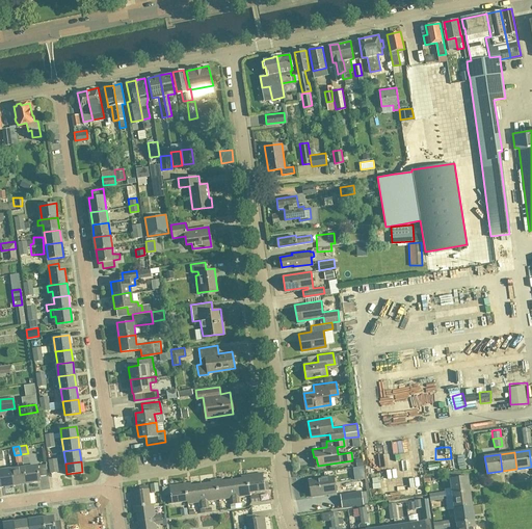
[(37,465),(40,474),(47,474),(45,464),(37,465)]
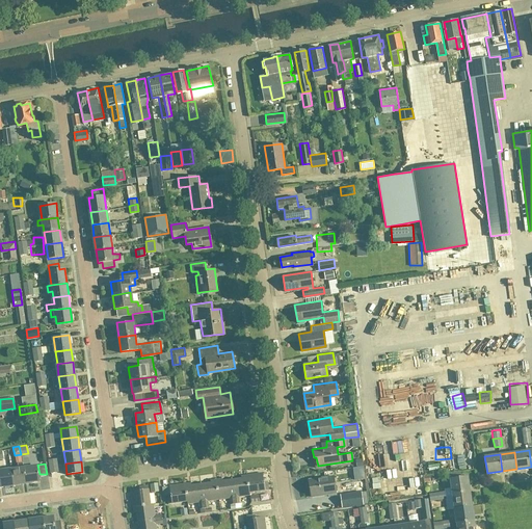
[(24,467),(26,483),(40,481),(40,474),(37,465),(24,467)]
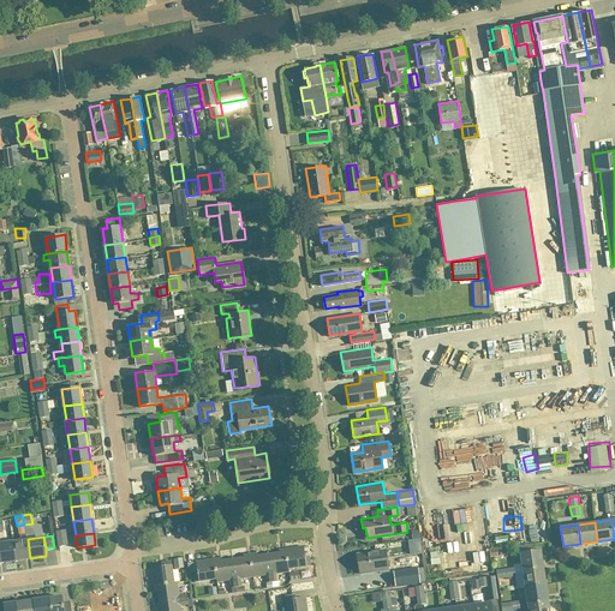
[(13,541),(16,559),(30,558),(28,539),(13,541)]
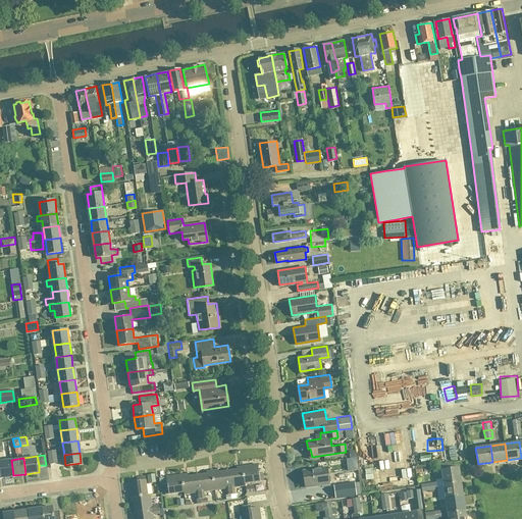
[(0,470),(1,477),(13,475),(11,460),(0,461),(0,470)]
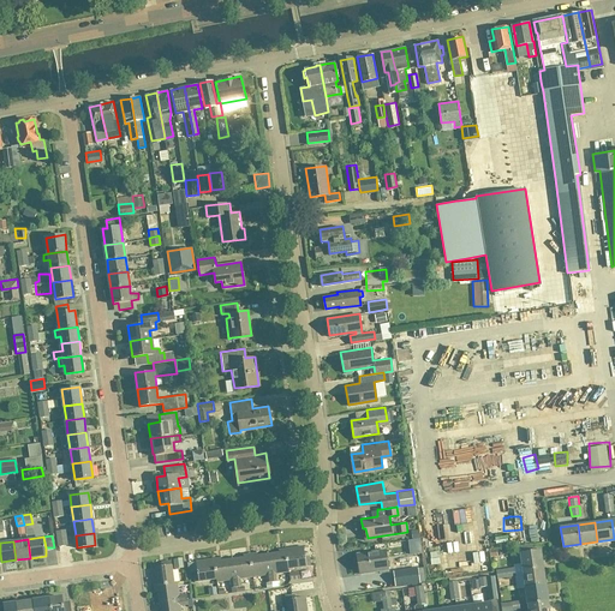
[(284,547),(284,551),(285,551),(287,568),(309,564),(308,557),(304,558),(303,545),(284,547)]
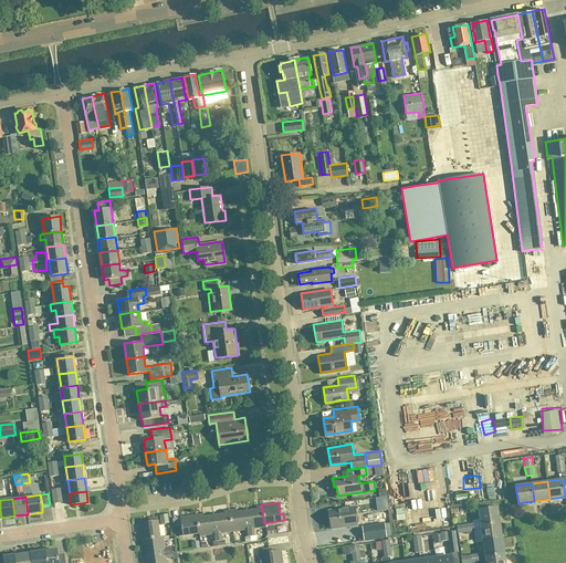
[(355,506),(329,510),(332,528),(350,524),(357,523),(357,522),(355,506)]
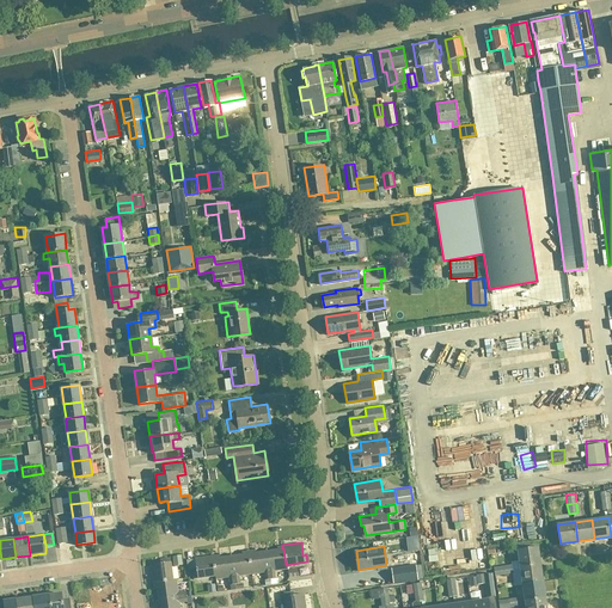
[(539,547),(532,548),(519,550),(520,560),(512,562),(513,564),(503,565),(505,572),(513,571),(513,567),(521,566),(542,564),(539,547)]
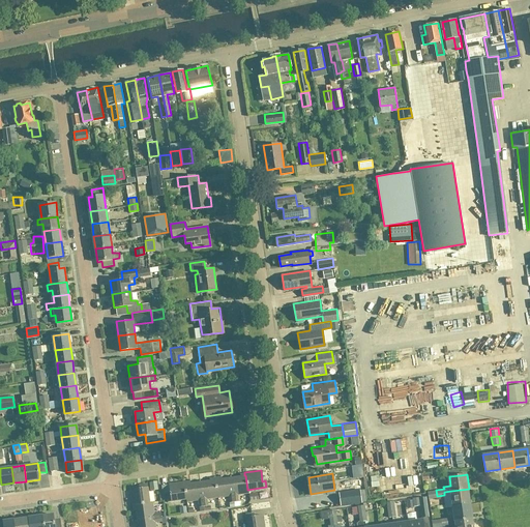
[(248,492),(247,490),(245,475),(244,475),(230,477),(233,500),(237,500),(236,493),(248,492)]
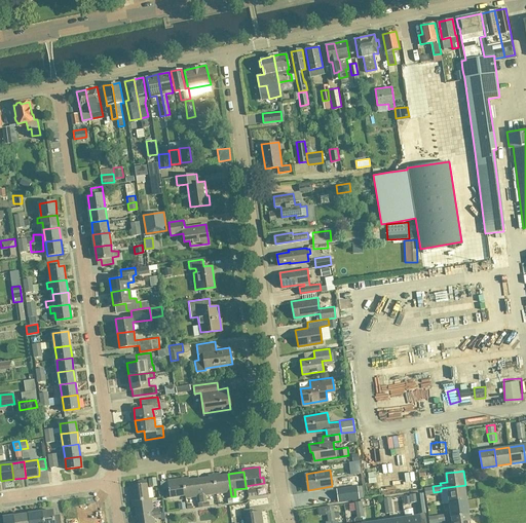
[(231,496),(228,474),(213,476),(215,492),(226,490),(227,497),(231,496)]
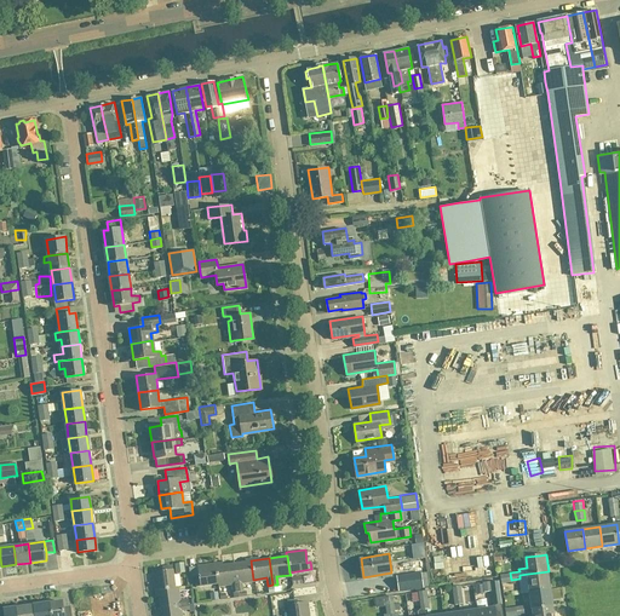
[(241,581),(253,580),(251,560),(233,563),(236,589),(242,589),(241,581)]
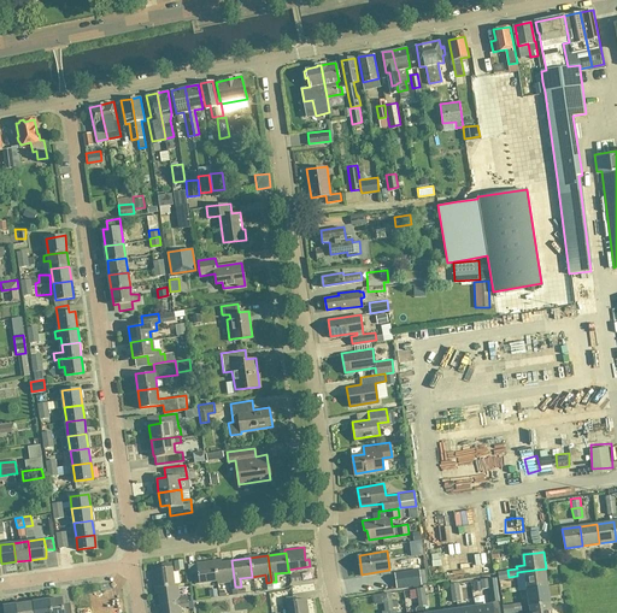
[(216,579),(213,563),(215,563),(215,559),(195,561),(198,575),(193,575),(194,582),(216,579)]
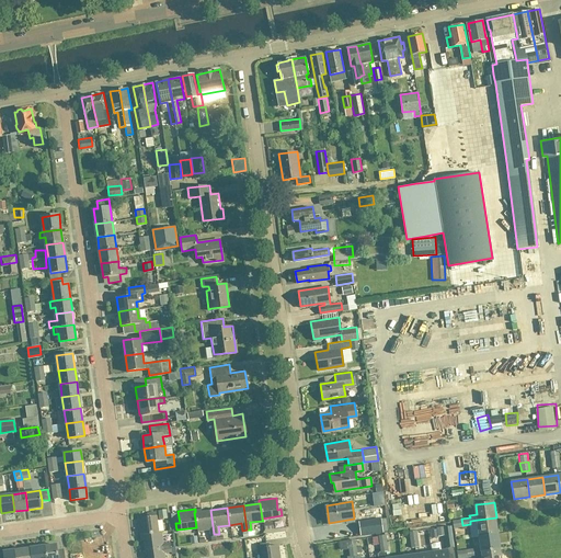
[(142,533),(158,531),(156,510),(148,511),(149,515),(138,516),(140,533),(142,533)]
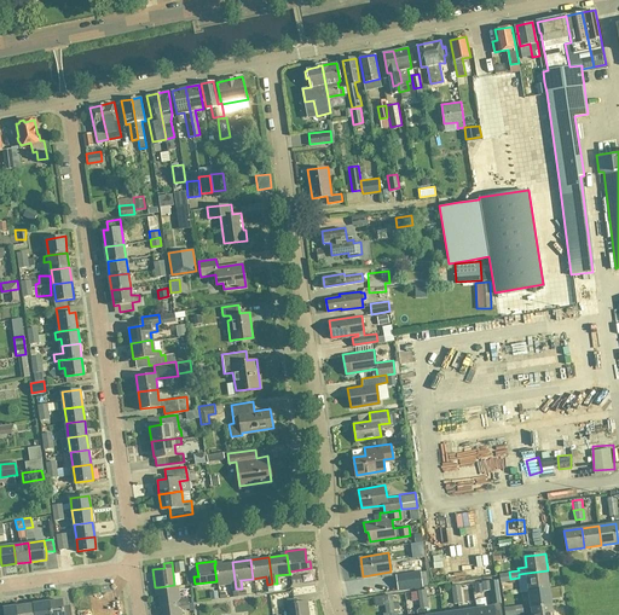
[(232,562),(215,564),(214,564),(217,581),(217,584),(231,581),(231,590),(236,589),(232,562)]
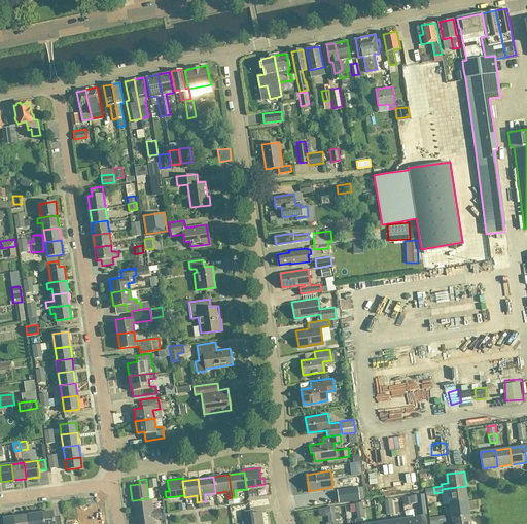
[(363,486),(337,489),(339,501),(360,498),(364,498),(363,486)]
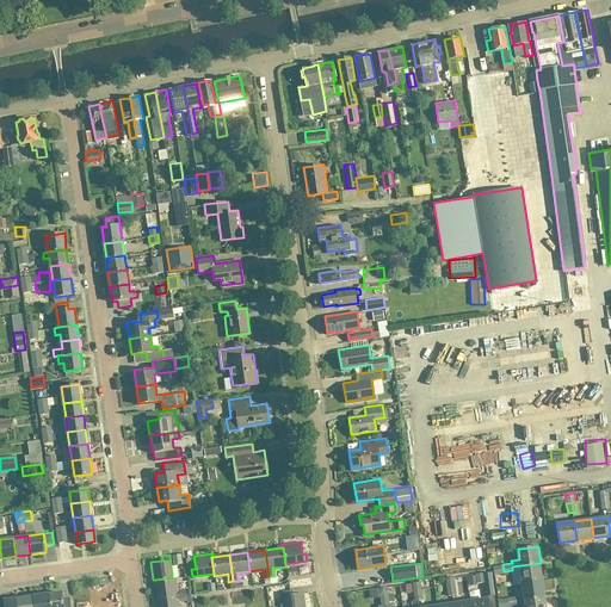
[(523,582),(542,580),(541,563),(520,565),(523,582)]
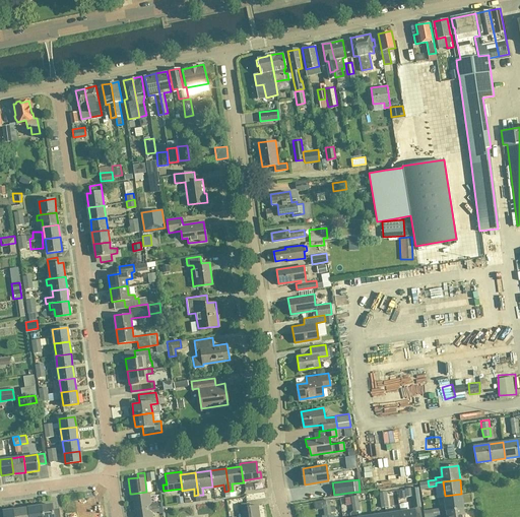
[(417,487),(405,488),(406,496),(413,495),(414,507),(420,506),(417,487)]
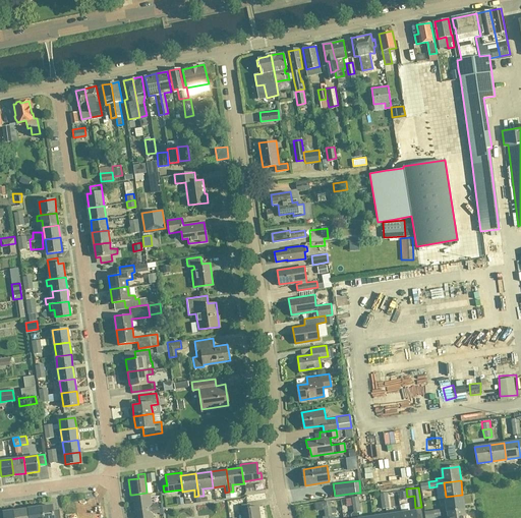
[(380,492),(381,500),(388,499),(387,491),(380,492)]
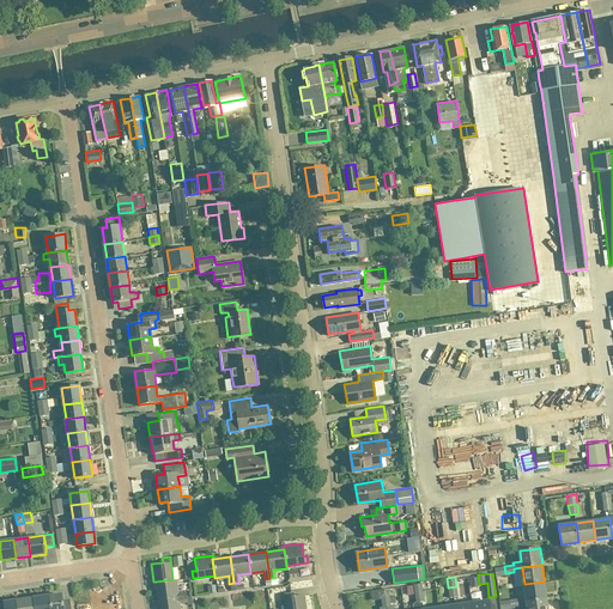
[(176,578),(173,579),(156,582),(158,600),(186,595),(186,590),(178,591),(176,578)]
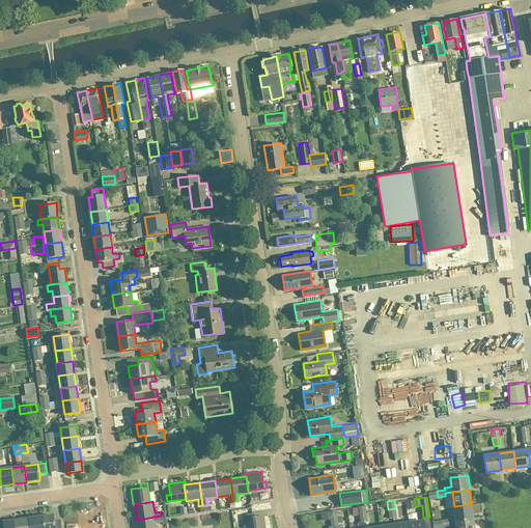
[(456,521),(473,519),(471,504),(454,506),(456,521)]
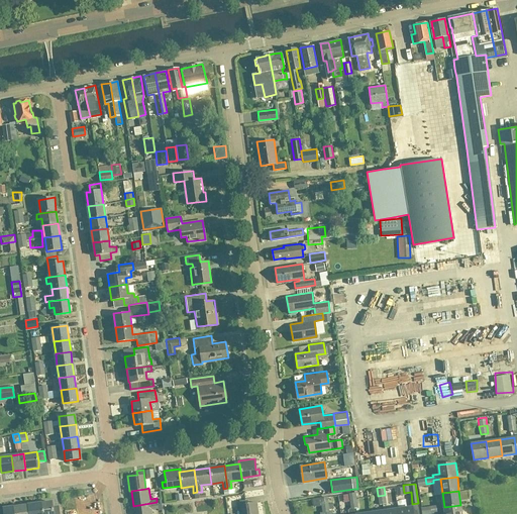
[(326,495),(319,496),(321,504),(328,503),(326,495)]
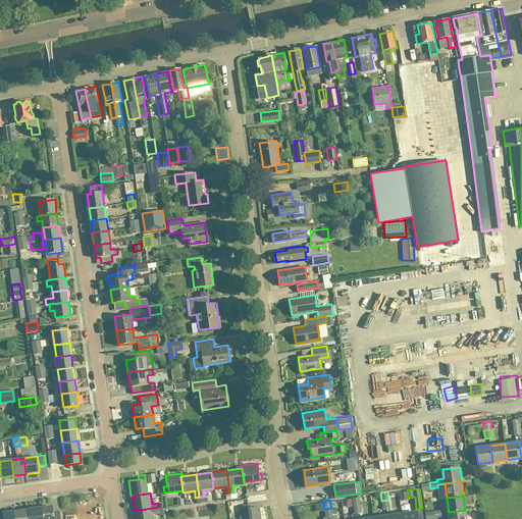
[(382,508),(385,508),(389,507),(388,500),(381,501),(382,508)]
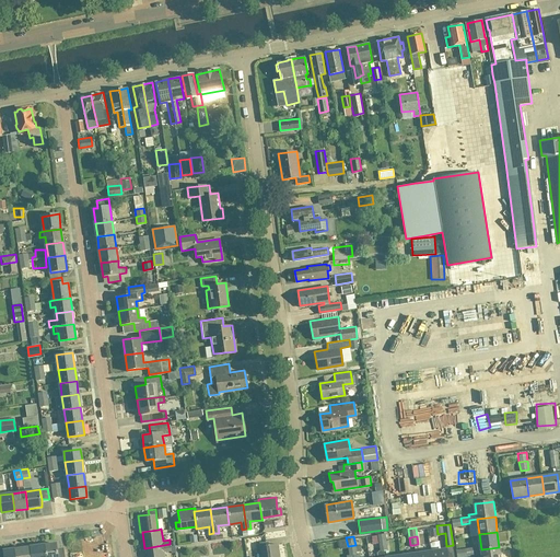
[(278,556),(277,543),(265,545),(265,541),(258,542),(259,556),(278,556)]
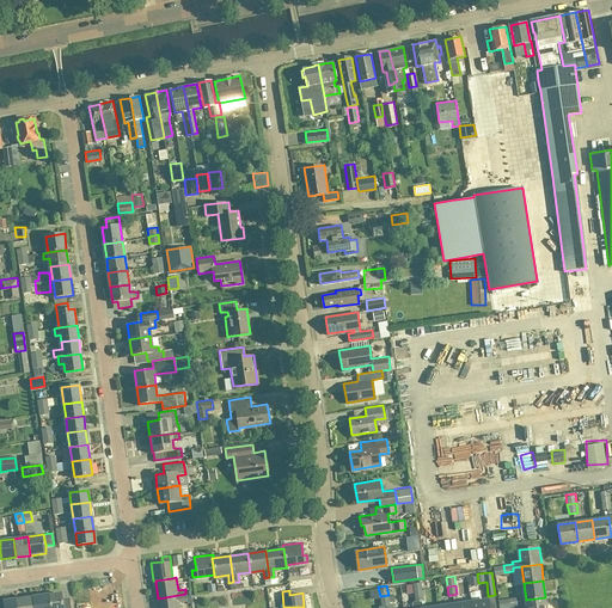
[(412,607),(421,607),(420,600),(423,600),(422,590),(415,591),(416,600),(412,602),(412,607)]
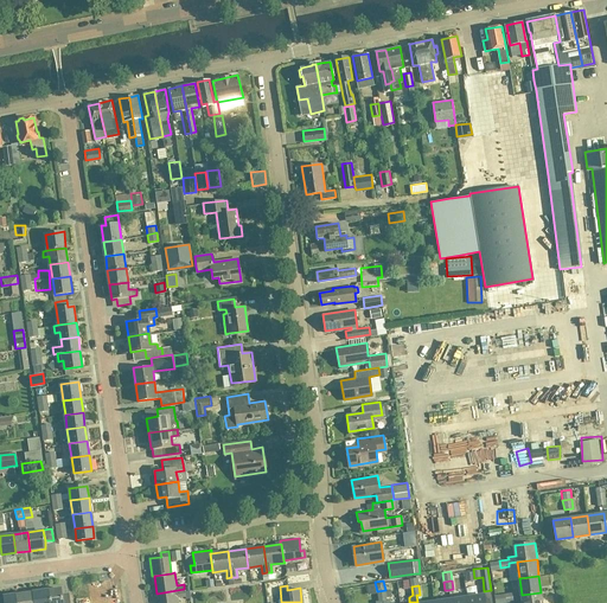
[(62,602),(62,592),(61,587),(48,589),(50,602),(62,602)]
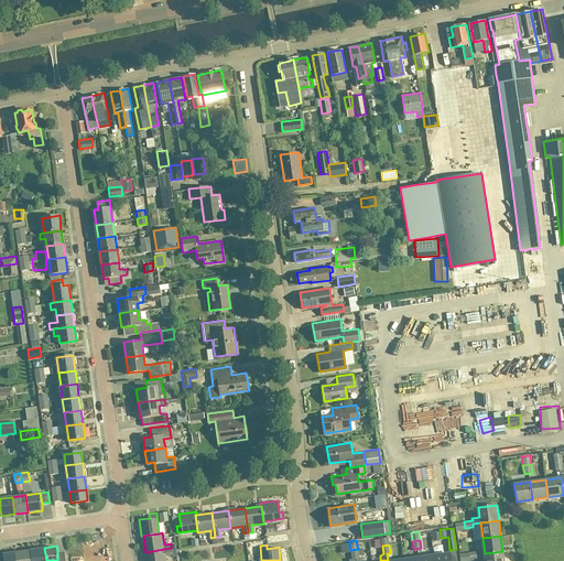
[(30,560),(46,560),(44,548),(29,550),(30,560)]
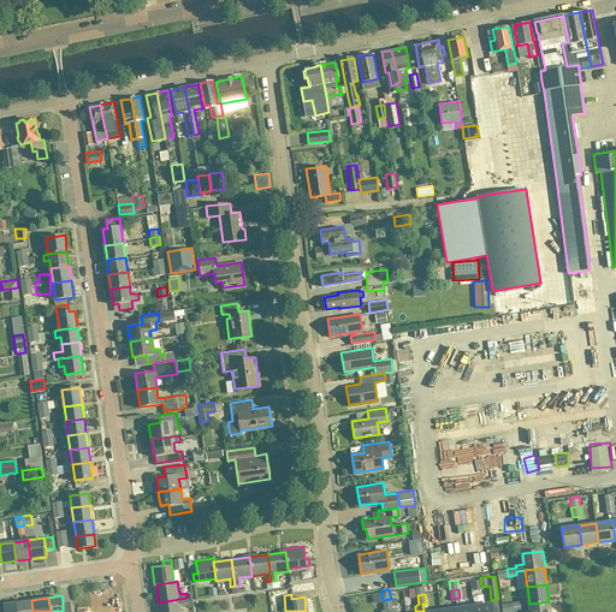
[(187,598),(159,602),(160,611),(181,611),(181,604),(188,602),(187,598)]
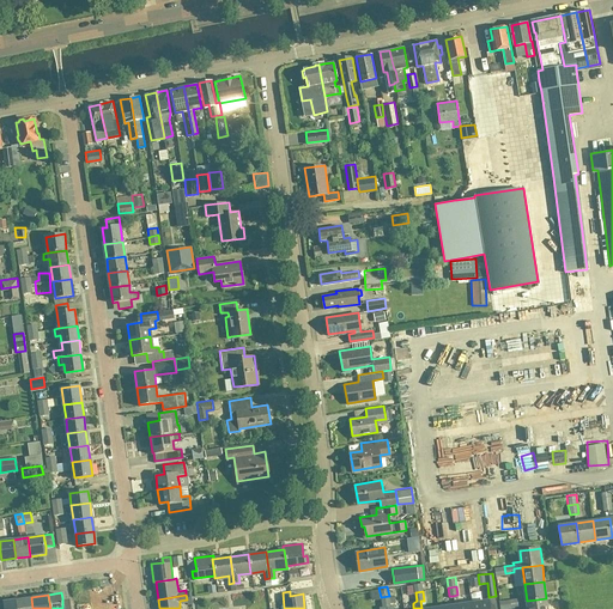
[(390,604),(389,596),(381,597),(382,606),(380,606),(378,608),(387,608),(387,606),(390,604)]
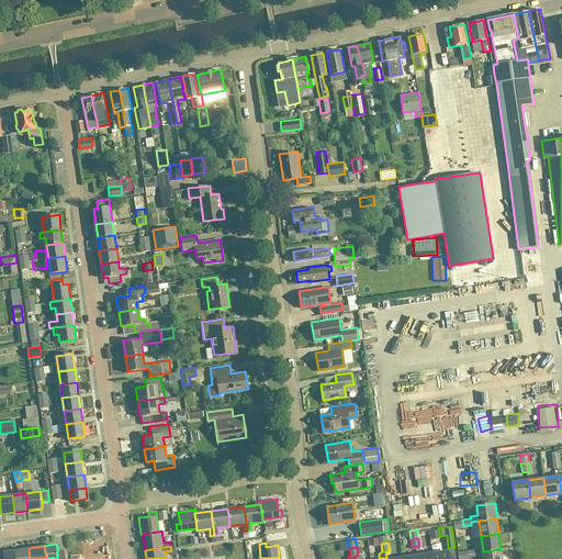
[(30,558),(29,548),(14,550),(14,558),(30,558)]
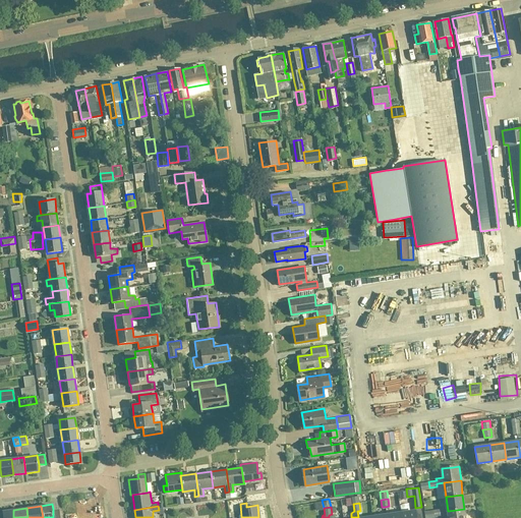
[(431,509),(432,517),(440,515),(439,508),(431,509)]
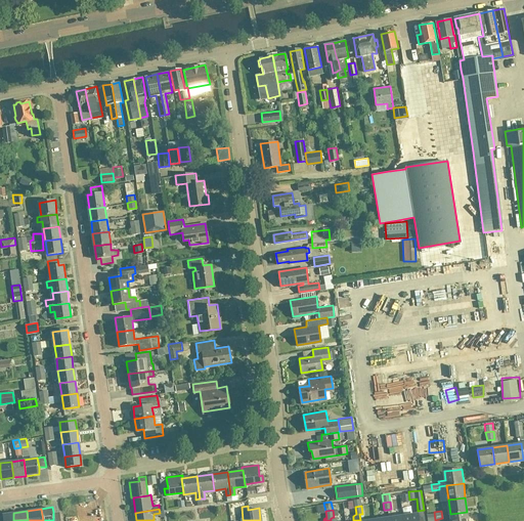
[(426,513),(427,520),(434,520),(435,520),(434,512),(426,513)]
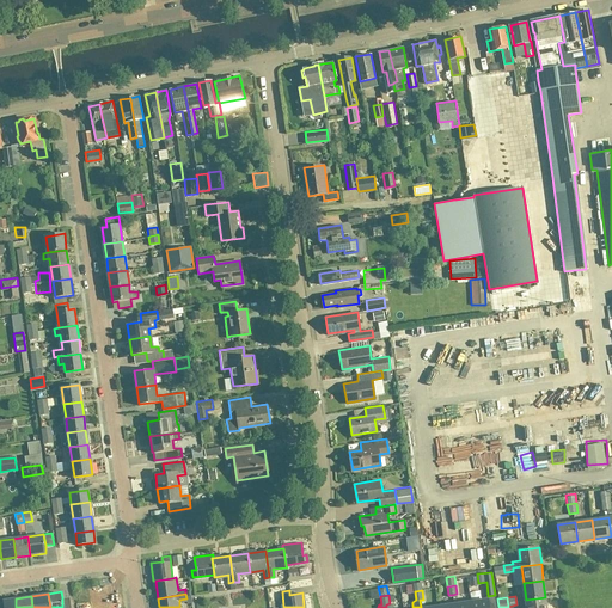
[(518,607),(521,607),(527,607),(526,607),(546,607),(545,597),(526,600),(518,601),(518,607)]
